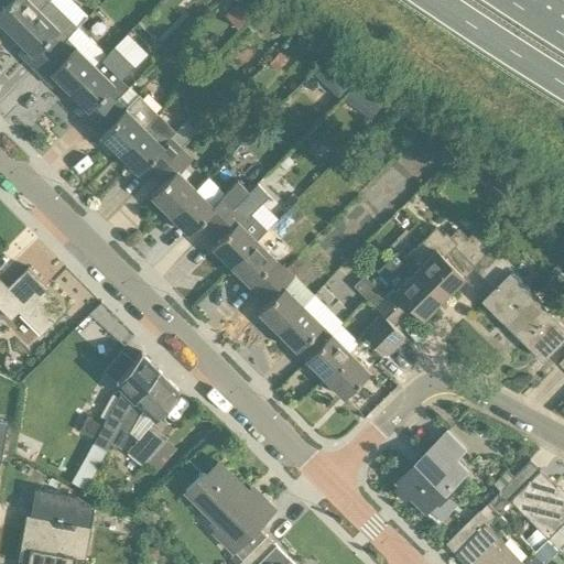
[(0,23),(12,35),(49,0),(3,0),(7,2),(0,9),(0,23)]
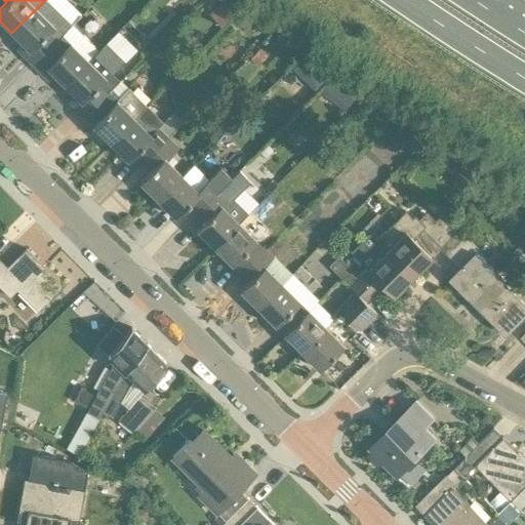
[(32,66),(73,25),(48,0),(45,0),(11,33),(10,34),(22,43),(16,49),(32,66)]
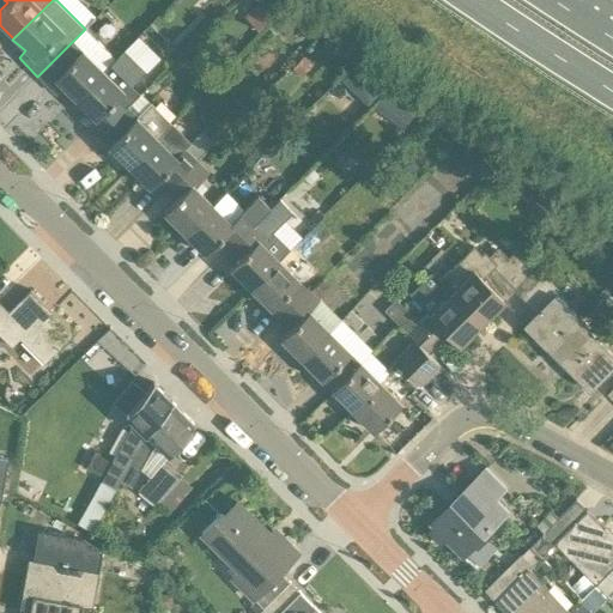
[(285,17),(277,26),(286,35),(295,26),(285,17)]
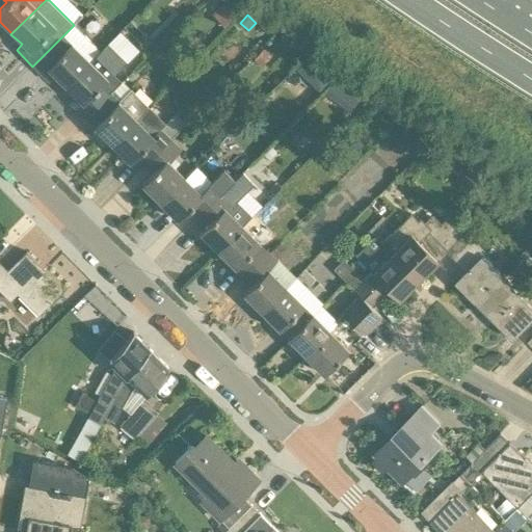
[(89,62),(100,51),(74,25),(57,41),(32,67),(48,81),(53,76),(64,87),(89,62)]
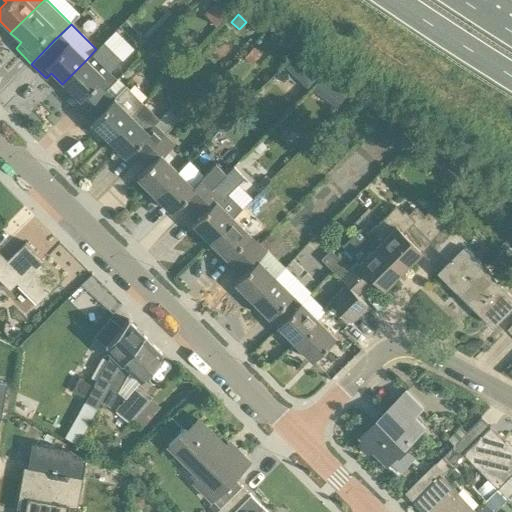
[(106,90),(117,79),(110,72),(122,60),(103,42),(96,49),(86,60),(62,84),(72,93),(66,98),(82,115),(106,90)]
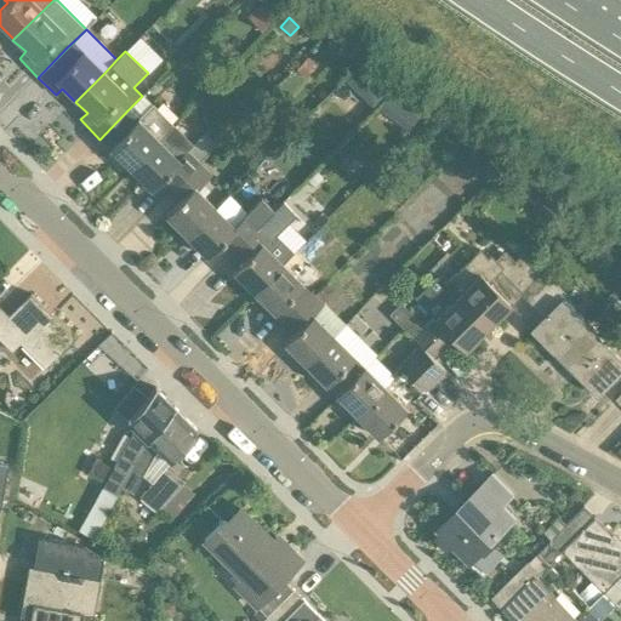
[(315,64),(307,57),(296,69),(303,77),(315,64)]
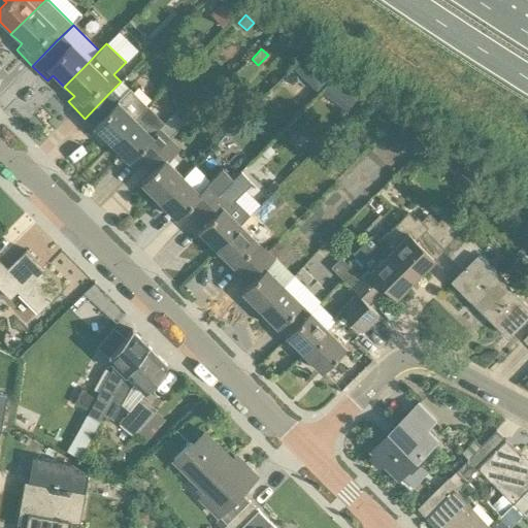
[(332,80),(323,94),(332,101),(341,88),(332,80)]
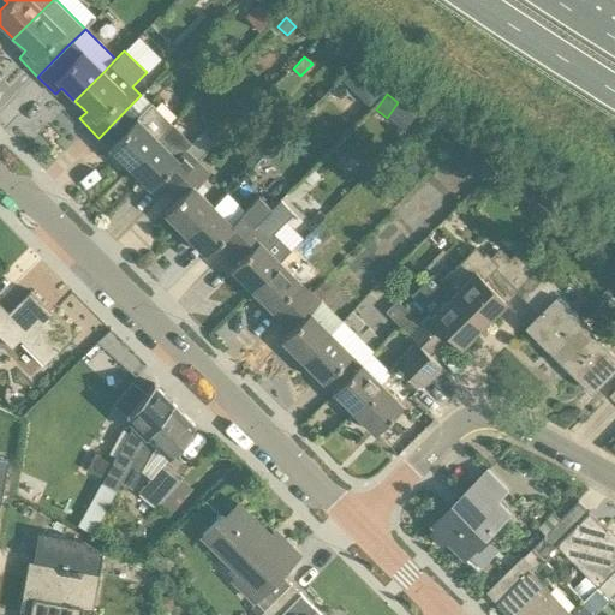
[(159,139),(173,125),(153,105),(150,106),(141,95),(127,108),(99,138),(107,147),(130,168),(159,139)]
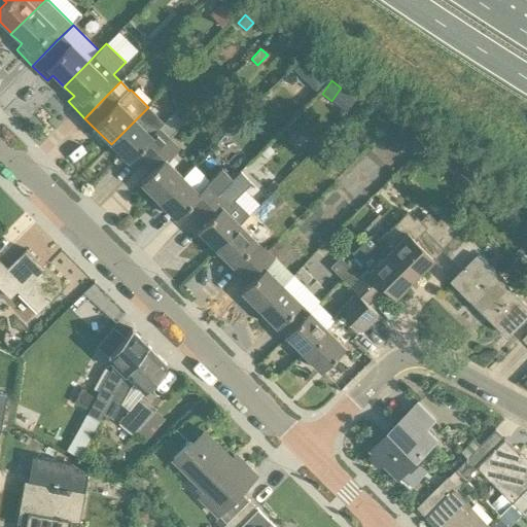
[(145,163),(169,138),(173,134),(163,124),(164,123),(148,107),(136,119),(111,144),(128,162),(136,153),(145,163)]
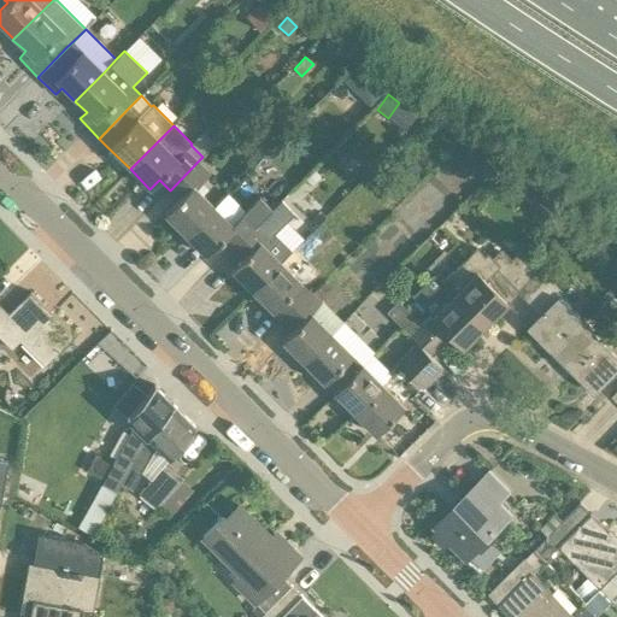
[(471,168),(460,158),(451,168),(462,177),(471,168)]
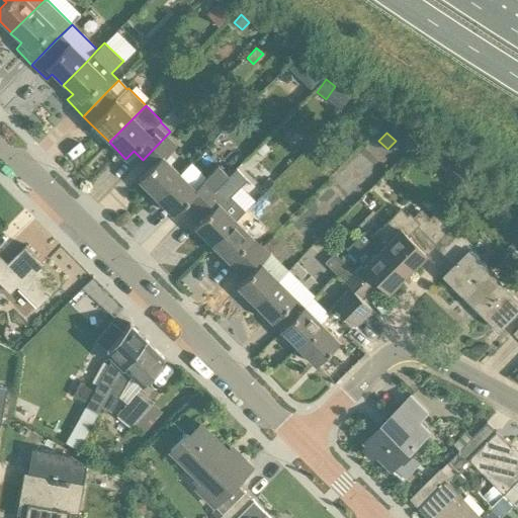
[(156,198),(179,174),(163,158),(175,146),(166,136),(143,160),(150,167),(138,179),(156,198)]
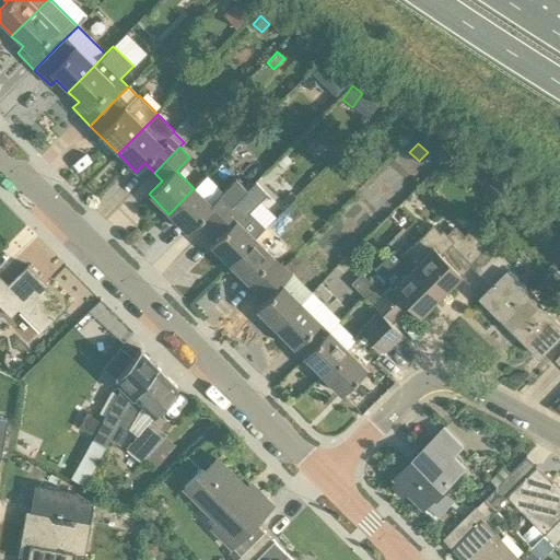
[(284,155),(276,164),(282,170),(290,161),(284,155)]
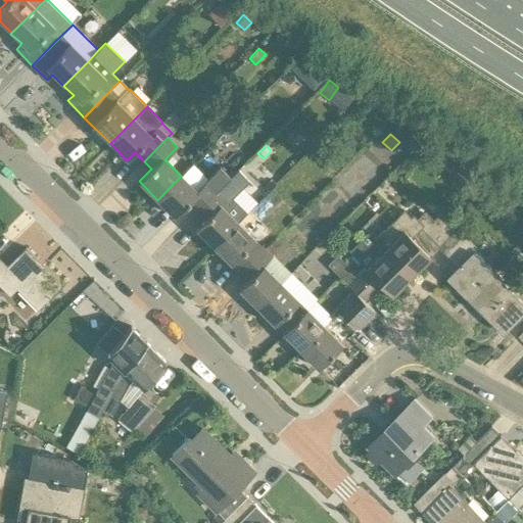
[(195,214),(219,189),(208,178),(196,190),(181,176),(157,200),(175,217),(187,204),(195,214)]
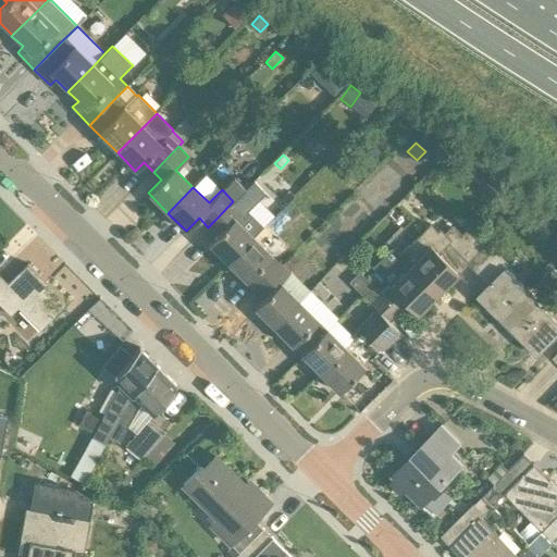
[(233,201),(208,227),(217,235),(208,243),(227,263),(254,236),(234,217),(242,210),(233,201)]
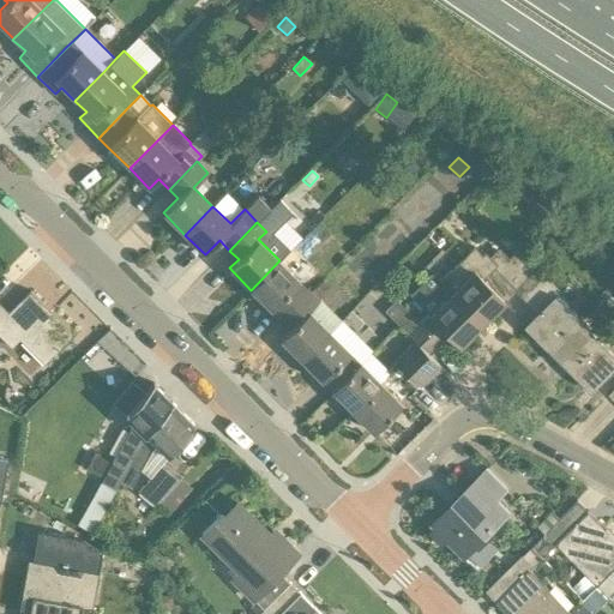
[(281,320),(309,292),(300,281),(314,266),(294,246),(280,260),(251,290),(281,320)]
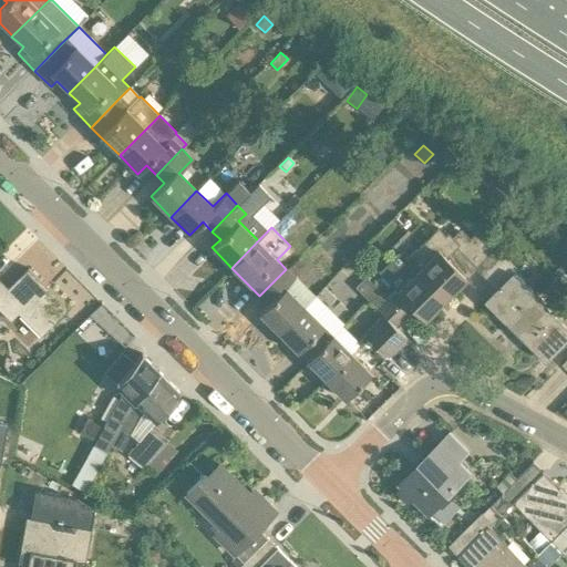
[(404,260),(443,299),(475,267),(455,247),(457,244),(446,233),(444,236),(436,228),(404,260)]
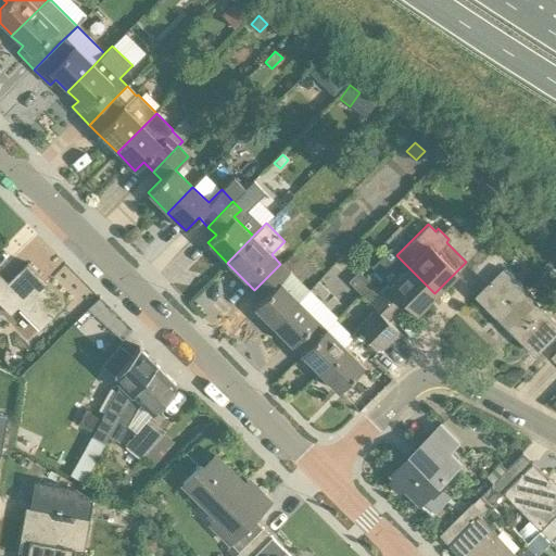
[(497,315),(523,288),(504,268),(508,264),(497,253),(478,274),(488,283),(477,294),(497,315)]
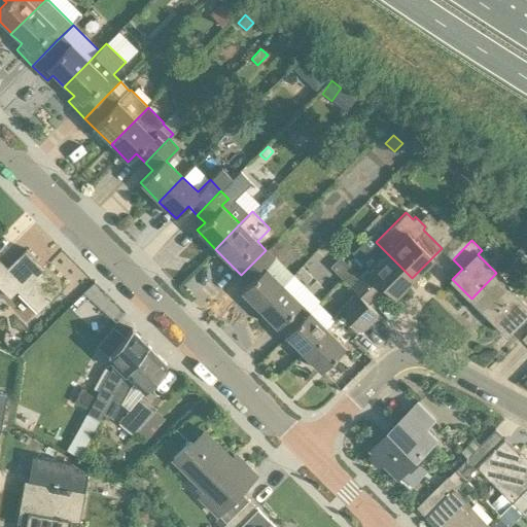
[(394,295),(412,278),(376,242),(369,250),(379,260),(369,271),(366,269),(358,277),(339,257),(329,268),(365,303),(384,286),(394,295)]
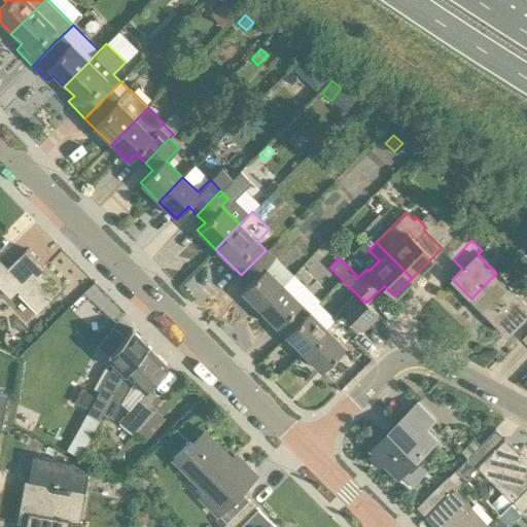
[(0,260),(0,289),(9,299),(15,292),(36,313),(63,287),(25,249),(6,268),(0,260)]
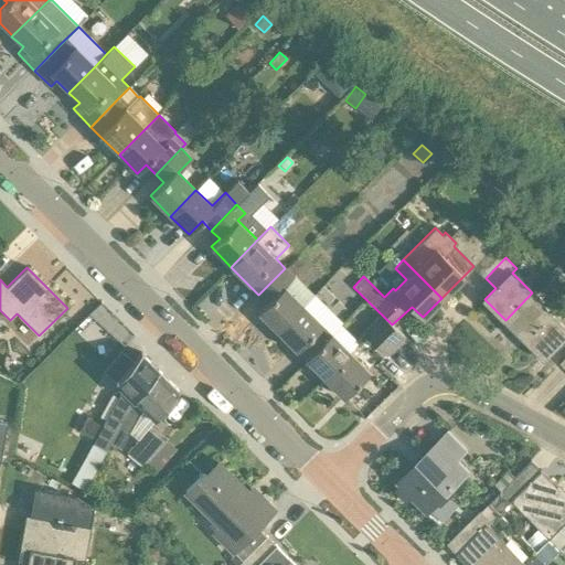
[(277,332),(302,306),(283,286),(294,276),(285,268),(258,295),(267,302),(257,312),(277,332)]
